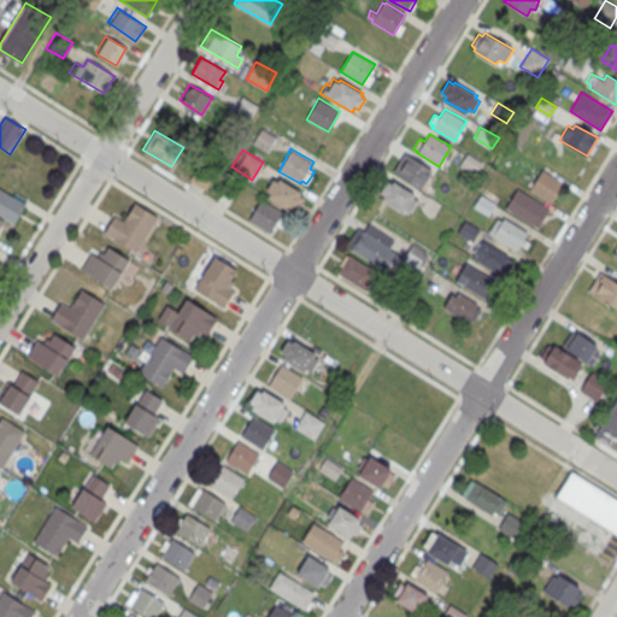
[(468,153),(462,163),(476,172),(482,162),(468,153)]
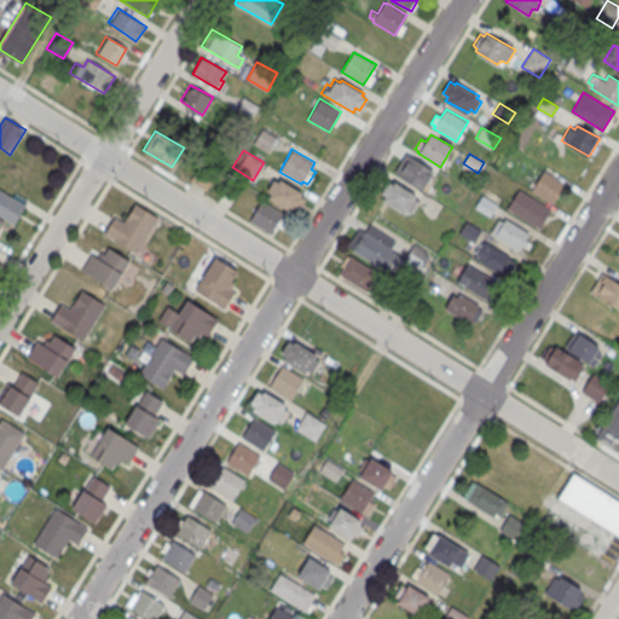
[(434,171),(405,155),(394,174),(423,191),(434,171)]
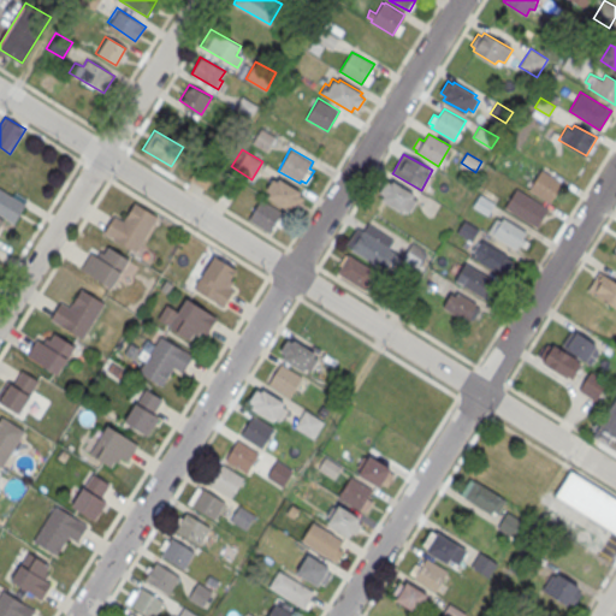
[(542,169),(529,189),(552,201),(563,183),(542,169)]
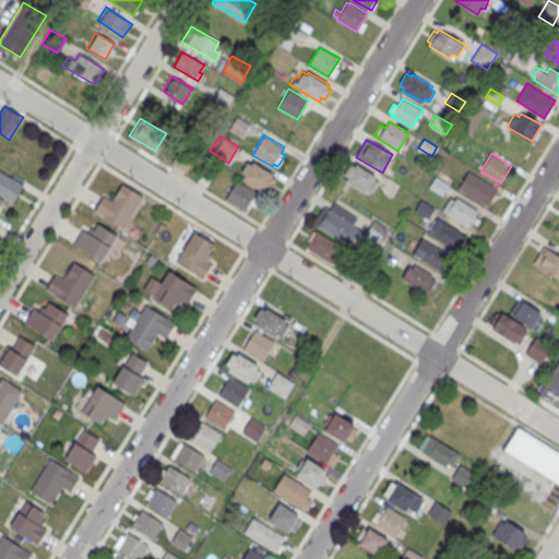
[(242,179),(245,175),(240,171),(247,162),(251,165),(253,162),(274,175),(272,177),(276,179),(269,191),(264,189),(263,192),(242,179)]
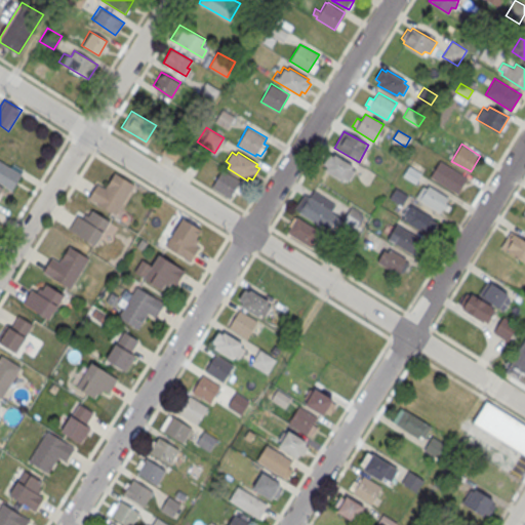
[(186,169),(194,174),(205,158),(196,153),(186,169)]
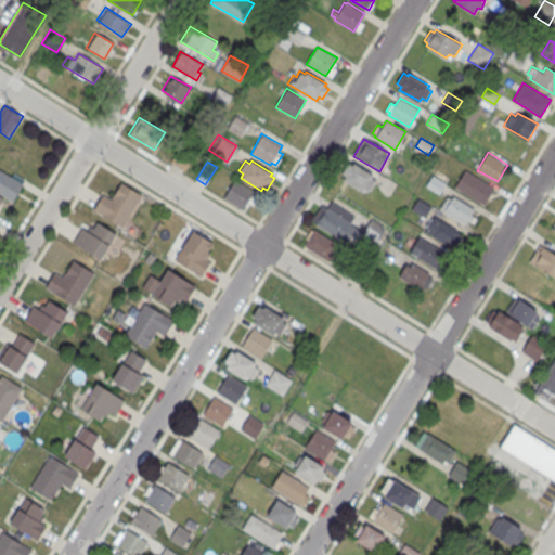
[(344,180),(364,191),(365,188),(370,191),(375,181),(372,178),(373,175),(353,164),(344,180)]
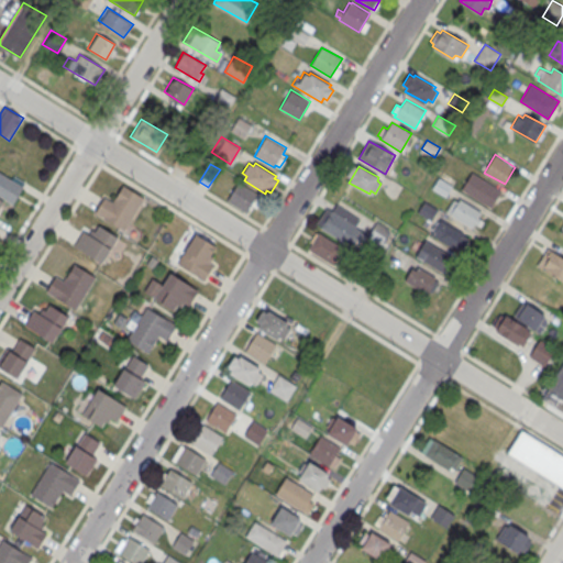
[(0,196),(12,203),(23,186),(0,170),(0,196)]
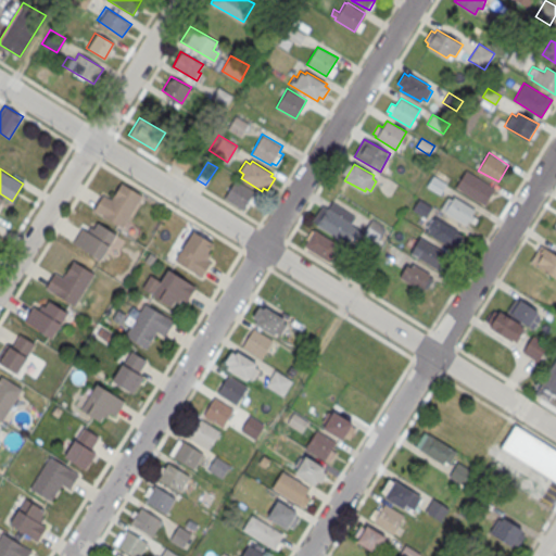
[(466,169),(456,187),(484,205),(495,188),(466,169)]
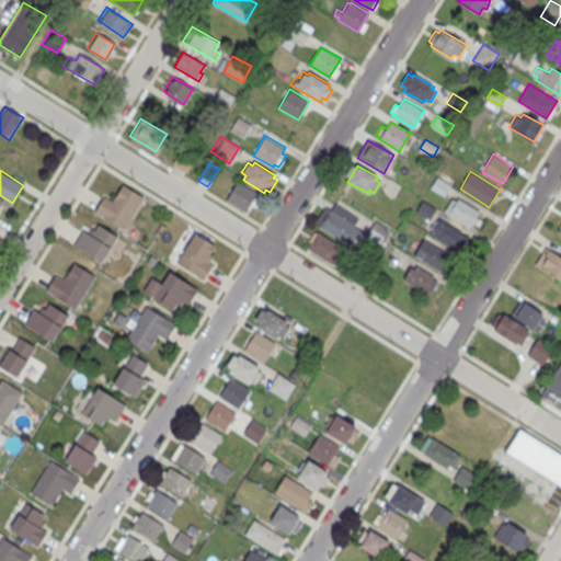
[(445,196),(454,182),(437,172),(430,186),(445,196)]
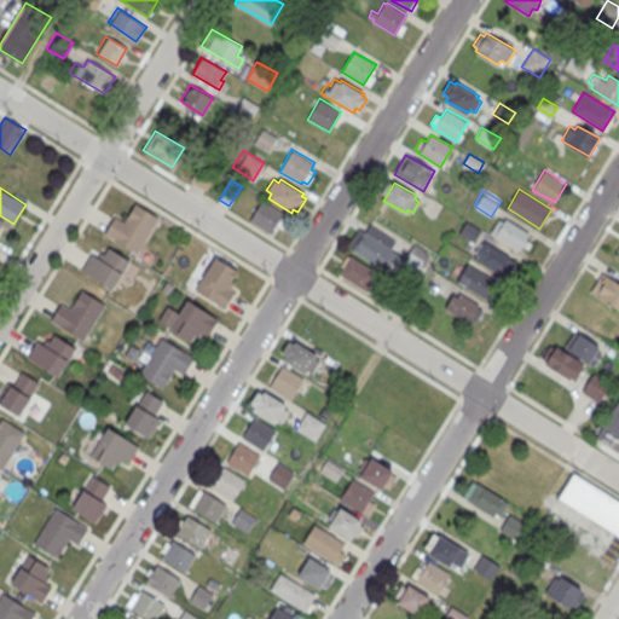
[(261,200),(249,220),(272,233),(277,225),(282,227),(289,217),(261,200)]
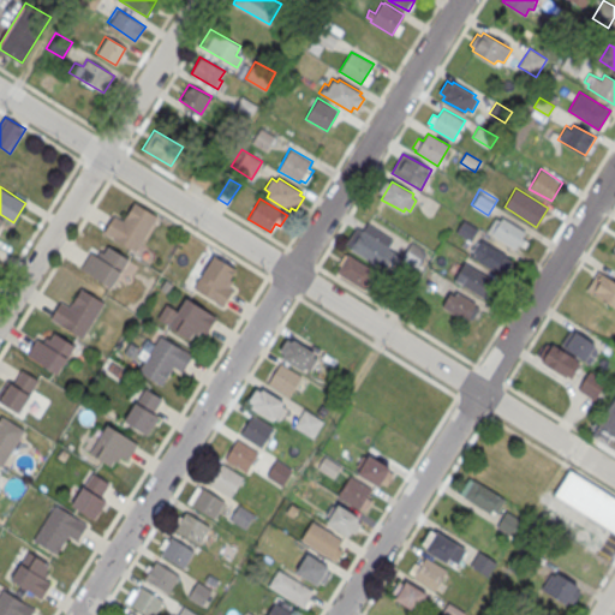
[(156,216),(136,251),(103,232),(113,215),(121,220),(132,203),(156,216)]
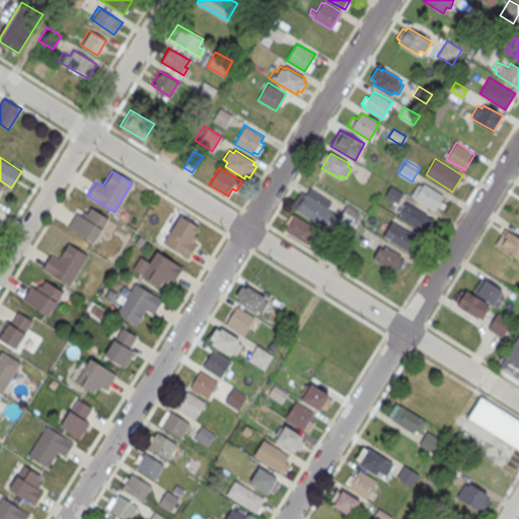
[(418,183),(411,195),(436,210),(444,196),(423,182),(421,186),(418,183)]
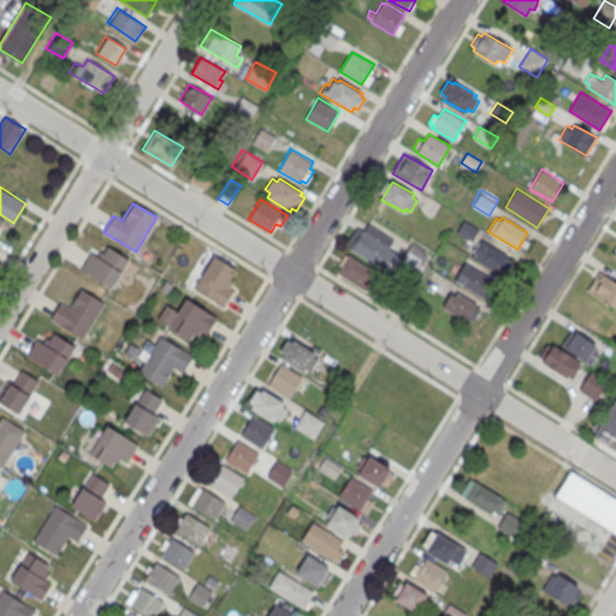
[(473,241),(479,229),(465,220),(457,231),(473,241)]
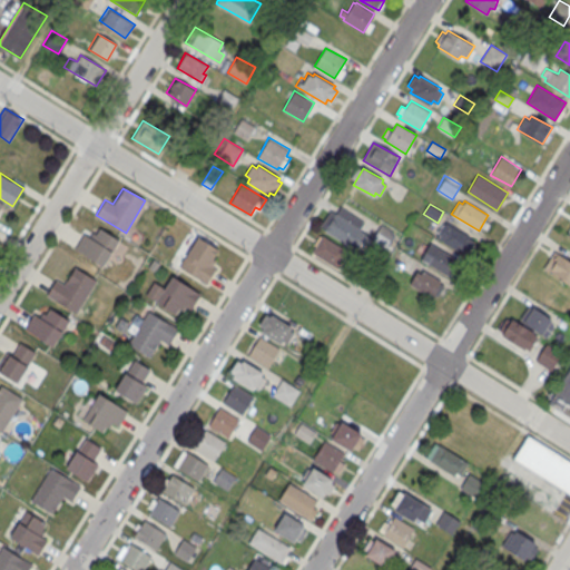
[(363,222),(340,208),(337,213),(334,213),(328,209),(318,227),(345,243),(349,245),(350,244),(356,248),(365,234),(359,229),(363,222)]
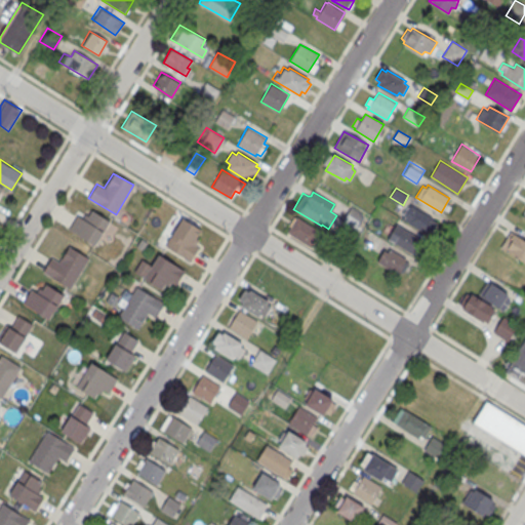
[(410,204),(403,218),(431,234),(438,221),(432,217),(432,216),(410,204)]
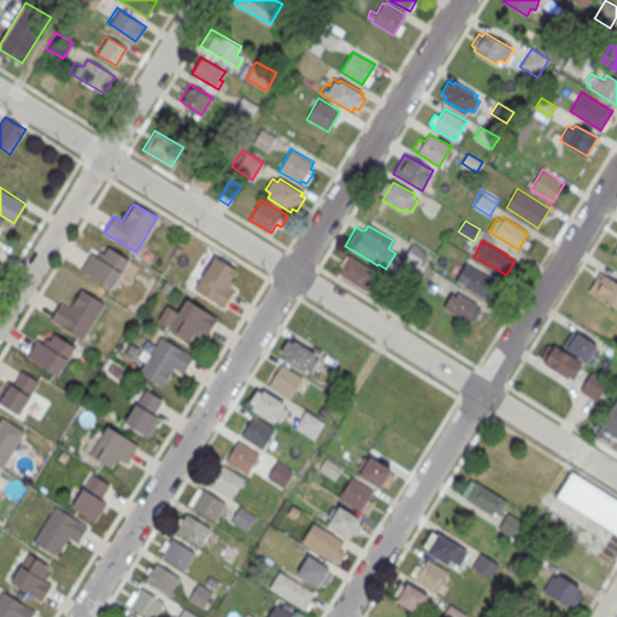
[(412,242),(401,262),(417,270),(428,252),(412,242)]
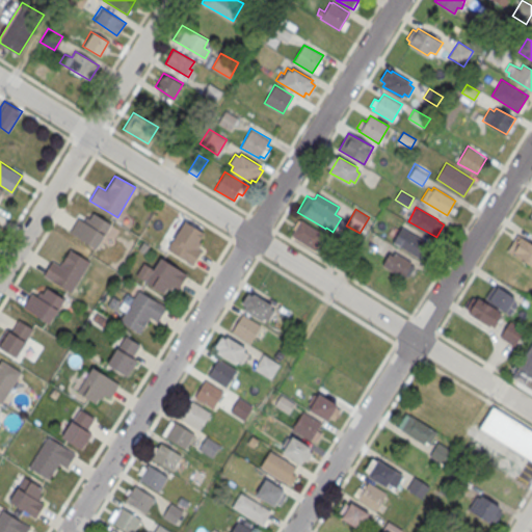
[(96,246),(111,224),(92,211),(89,218),(85,216),(83,219),(78,217),(71,231),(96,246)]
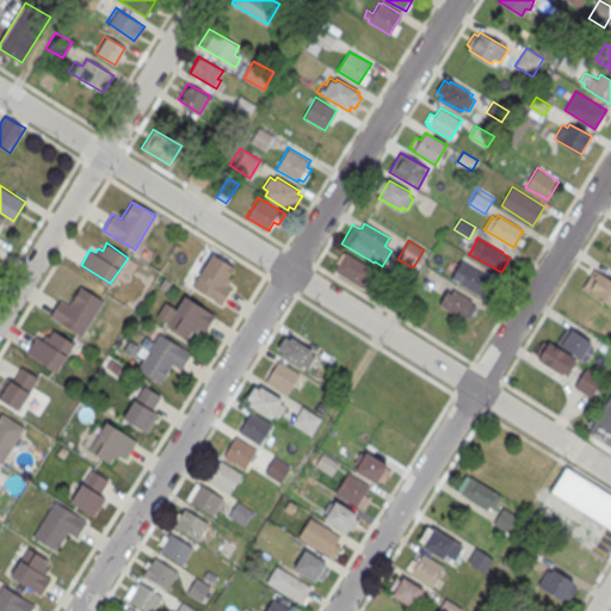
[(334,270),(363,288),(377,265),(374,263),(370,260),(368,265),(345,251),(344,253),(341,252),(335,261),(339,263),(334,270)]
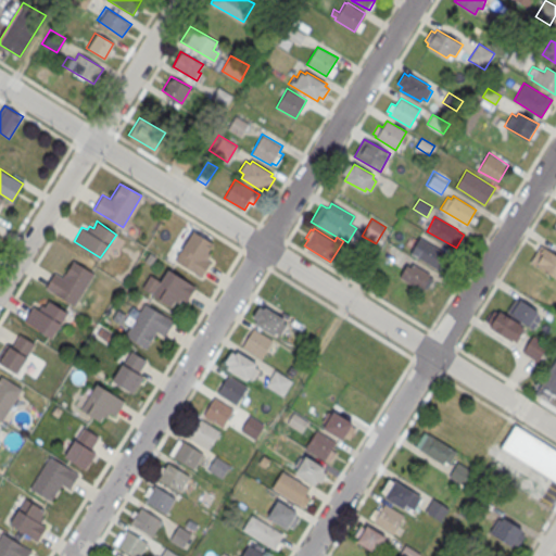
[(202,276),(211,262),(207,258),(213,252),(209,249),(213,242),(193,230),(175,258),(202,276)]
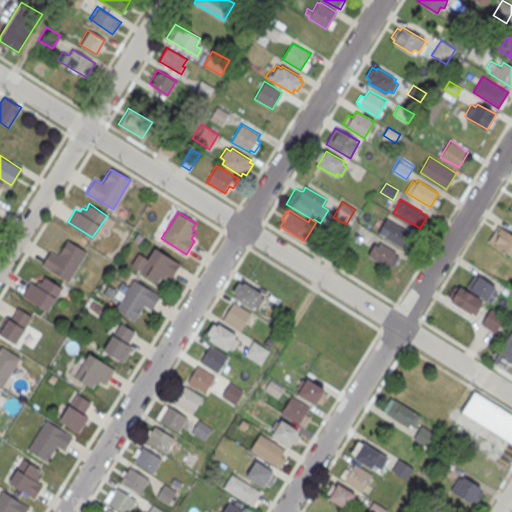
[(387,218),(378,232),(409,251),(418,236),(387,218)]
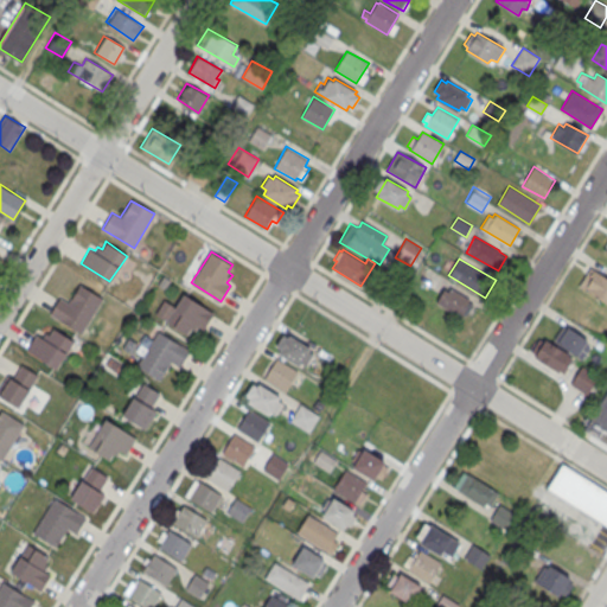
[(606,278),(589,268),(579,286),(606,302),(606,278)]
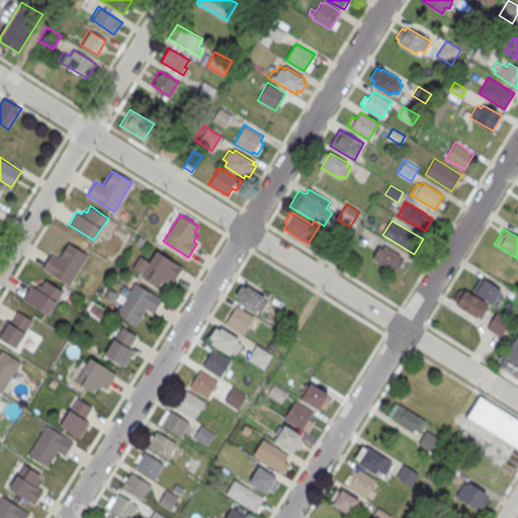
[(70,282),(87,254),(68,242),(58,258),(51,254),(42,266),(70,282)]
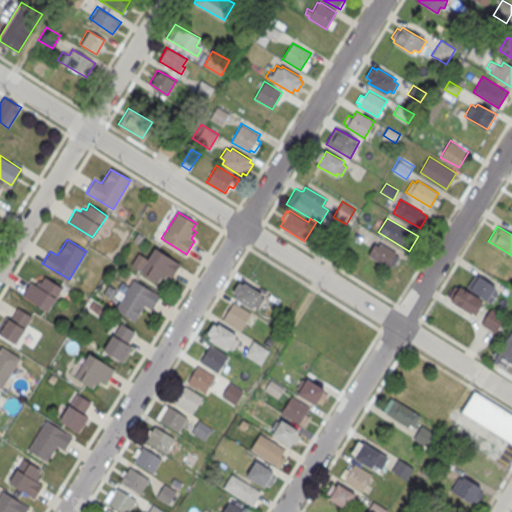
[(396,252),(381,243),(379,246),(374,243),(366,255),(387,267),(389,264),(392,266),(398,256),(394,254),(396,252)]
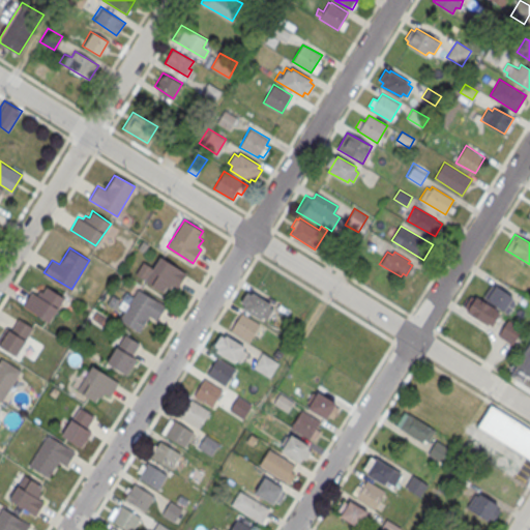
[(178,287),(187,272),(159,256),(152,268),(142,262),(135,273),(165,291),(168,287),(171,288),(173,284),(178,287)]
